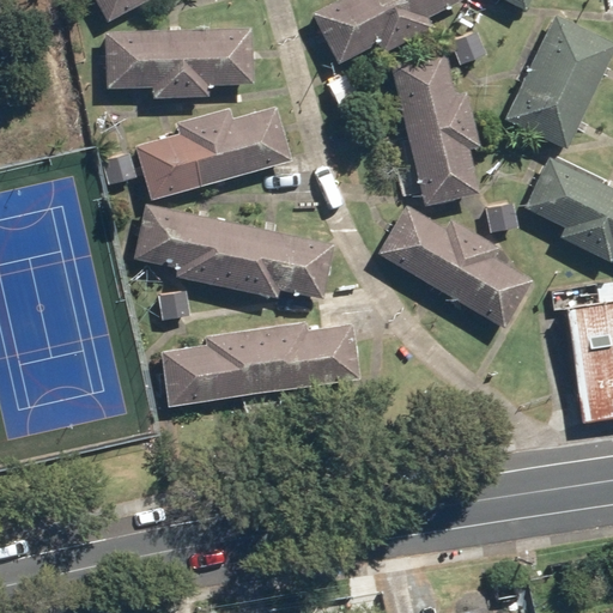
[(95,0),(105,20),(144,0),(95,0)]
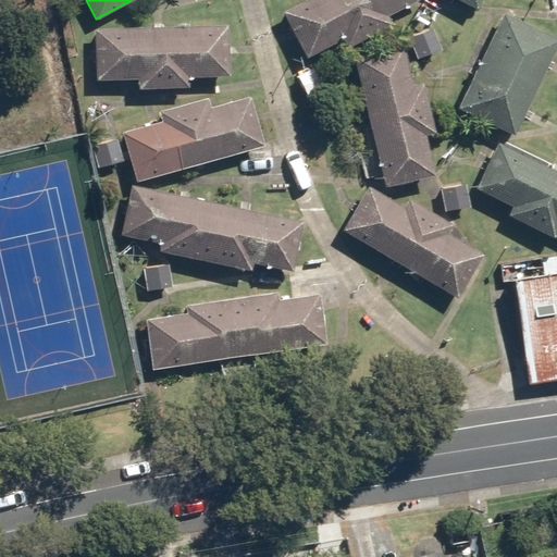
[(300,0),(282,9),(306,57),(339,40),(344,49),(394,25),(390,16),(422,0),(300,0)]
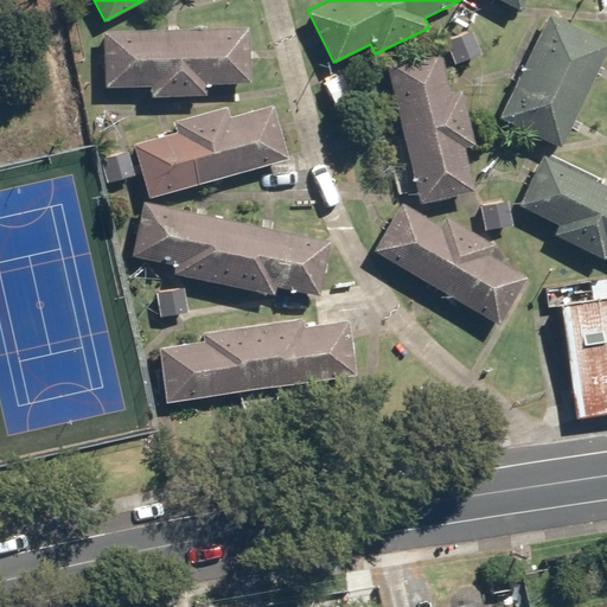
[(491,0),(519,13),(525,0),(491,0)]
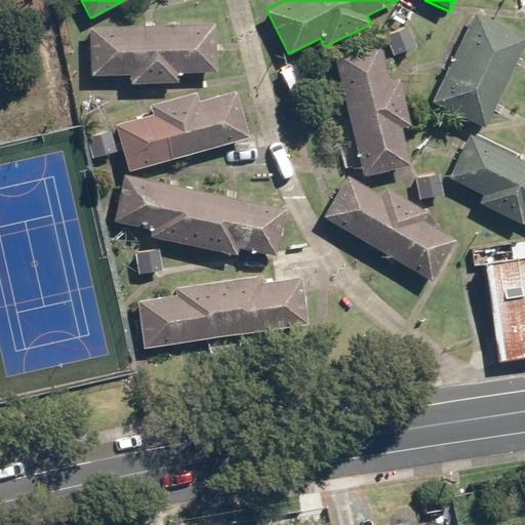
[(524,36),(473,11),(431,101),(486,127),(524,44),(524,36)]
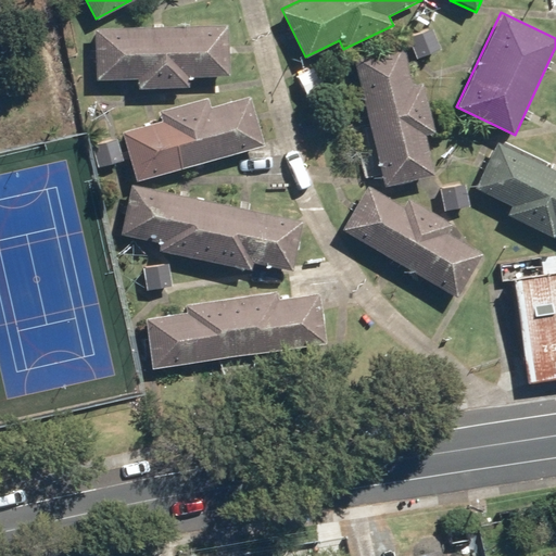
[(432,27),(406,35),(414,59),(440,50),(432,27)]
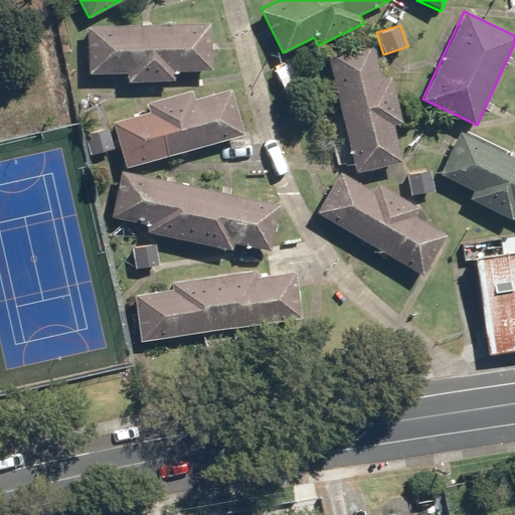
[(212,27),(88,26),(87,74),(127,75),(127,82),(176,82),(176,71),(211,72),(212,27)]
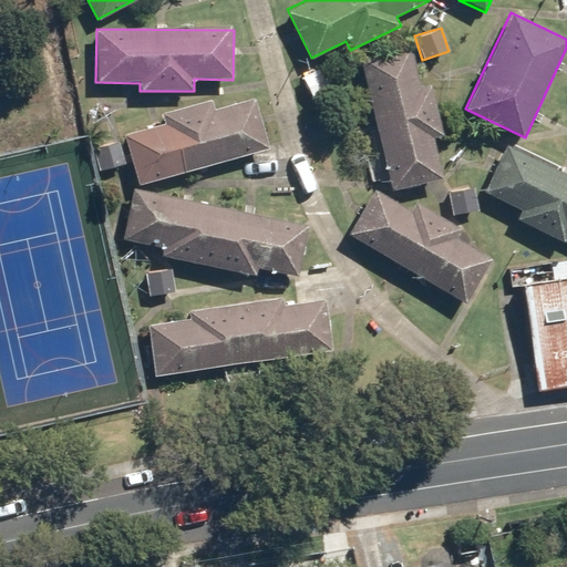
[(411,45),(359,59),(392,187),(444,174),(433,133),(443,131),(431,85),(422,89),(411,45)]
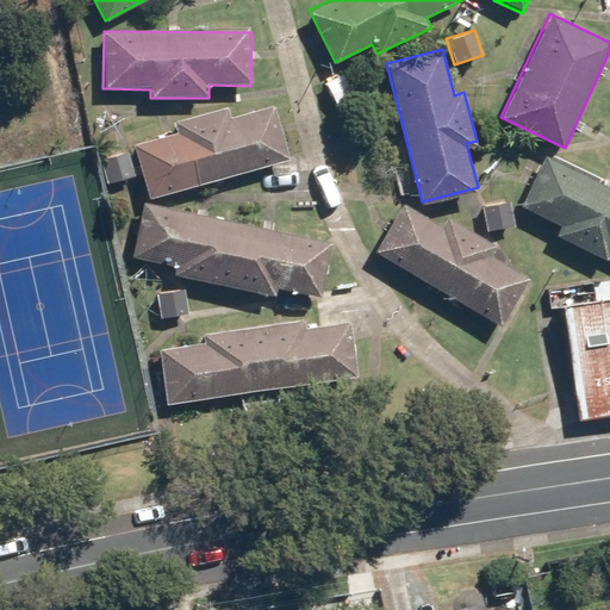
[(172,122),(175,131),(136,142),(151,198),(290,159),(274,103),(232,114),(230,105),(172,122)]
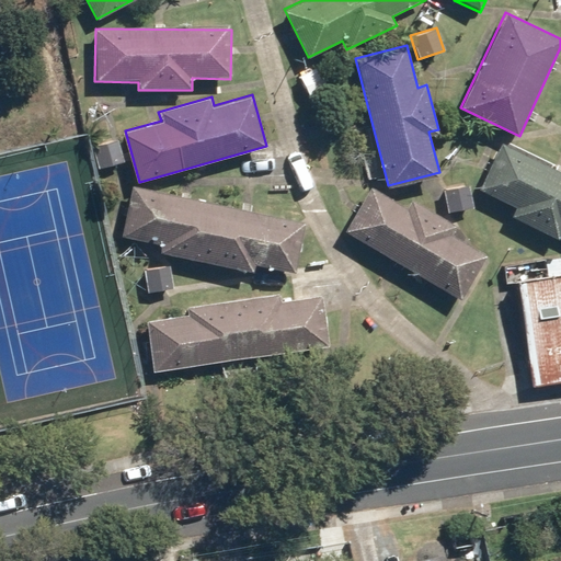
[(117,136),(90,145),(99,172),(126,163),(117,136)]
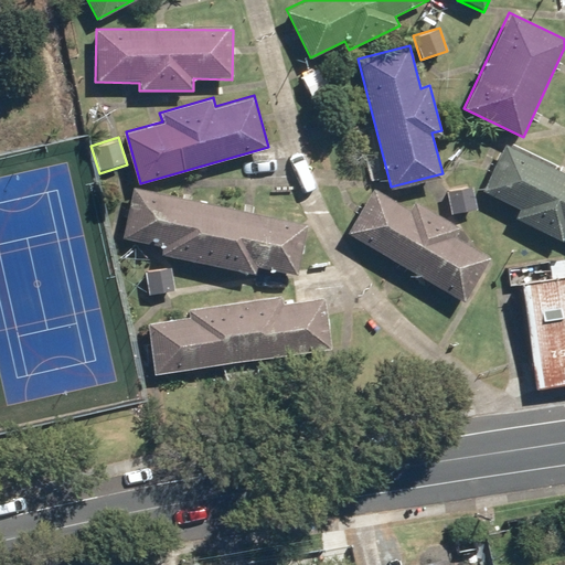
[(516,206),(511,217),(560,241),(564,231),(564,173),(504,145),(482,191),(516,206)]
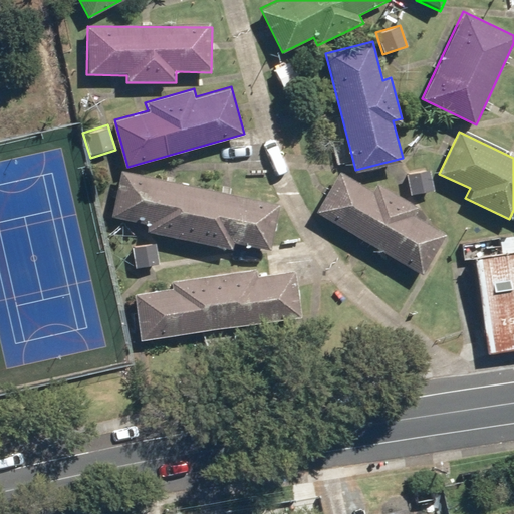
[(278,202),(120,168),(110,216),(153,225),(151,233),(232,251),(233,242),(268,250),(278,202)]
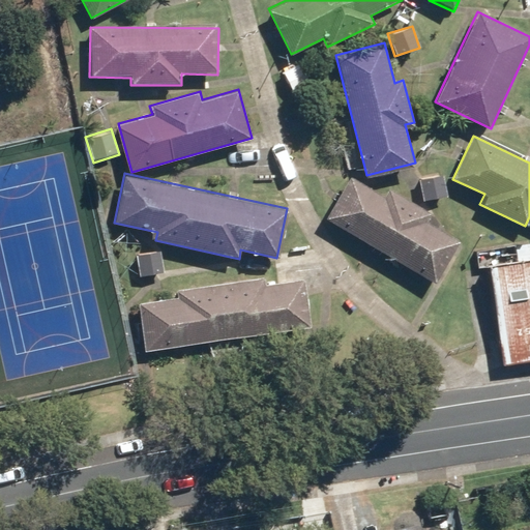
[(444,174),(418,178),(422,201),(448,196),(444,174)]
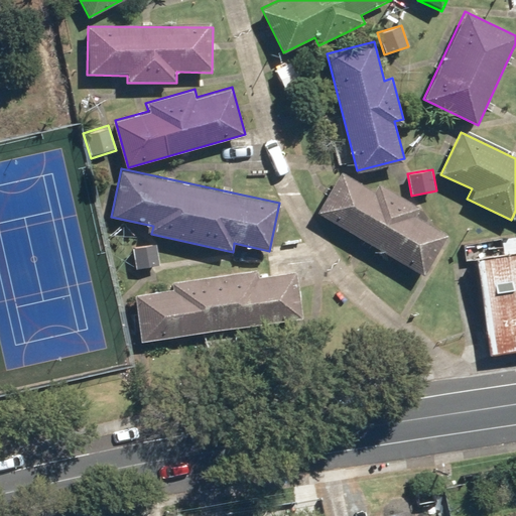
[(341,173),(318,214),(424,274),(447,233),(417,216),(421,208),(378,183),(373,191),(341,173)]
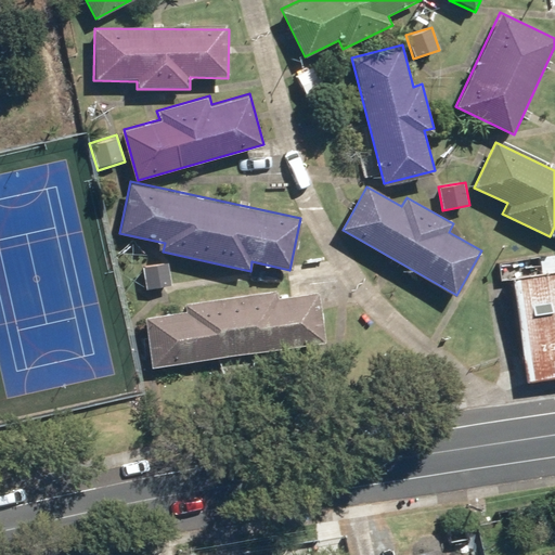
[(512,279),(554,271),(554,253),(499,262),(502,280),(508,279),(512,279)]
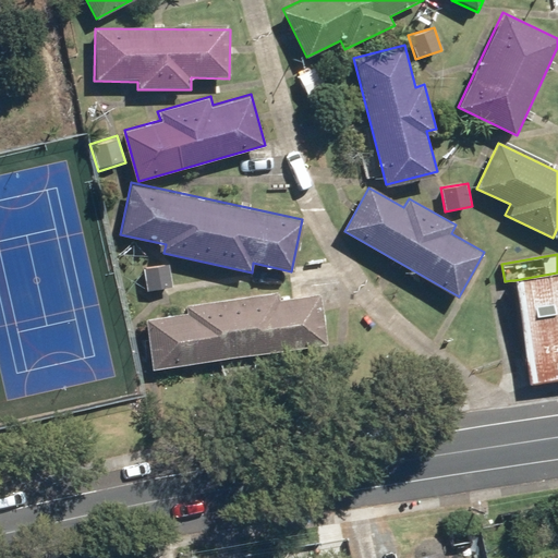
[(557,273),(514,280),(530,381),(557,377),(557,273)]
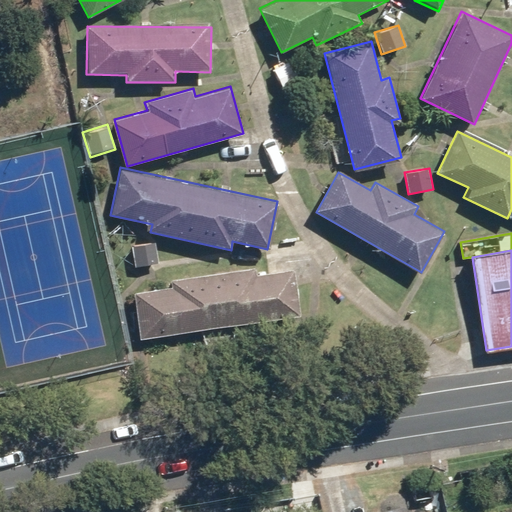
[(135,292),(142,338),(298,316),(291,270),(257,275),(255,266),(171,278),(172,287),(135,292)]
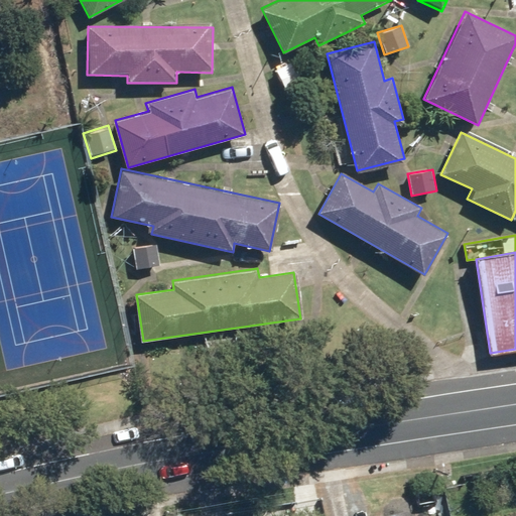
All buildings are outlined.
